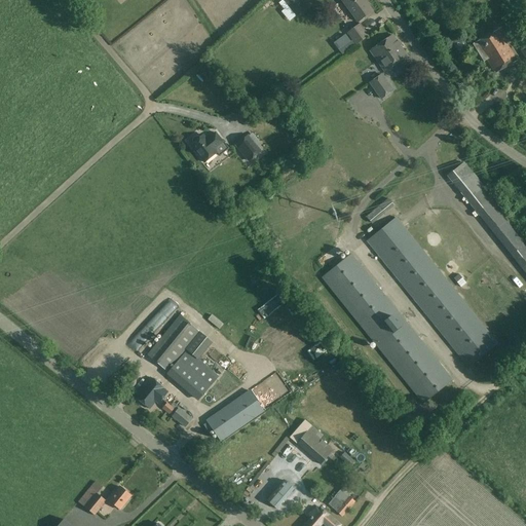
[(305,7),(299,0),(283,0),(296,15),(305,7)]
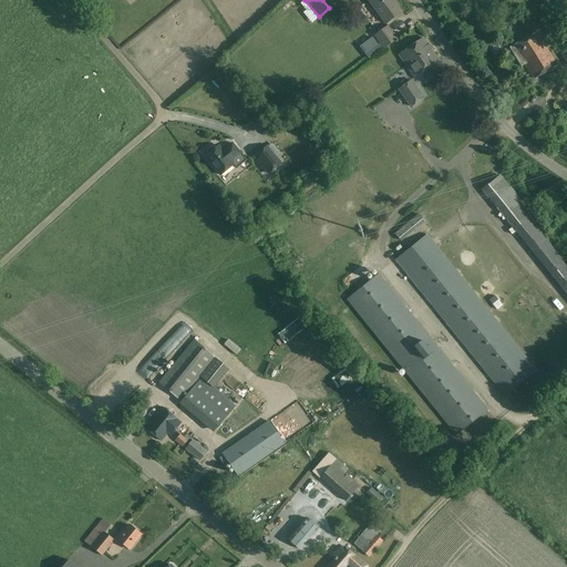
[(368,0),(385,24),(402,12),(393,0),(368,0)]
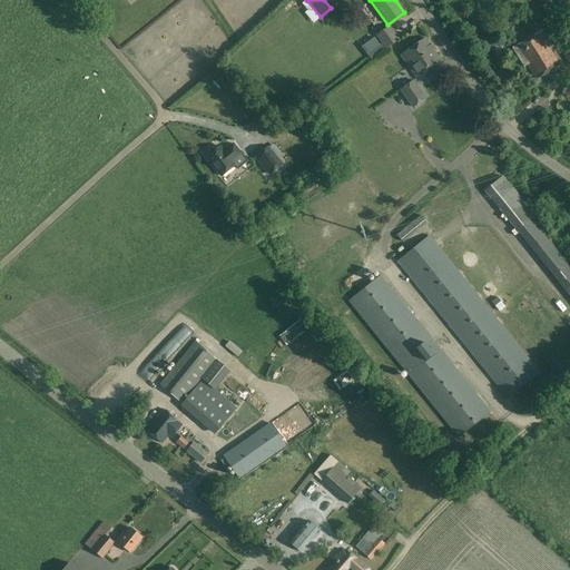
[(400,39),(390,26),(376,36),(386,49),(400,39)]
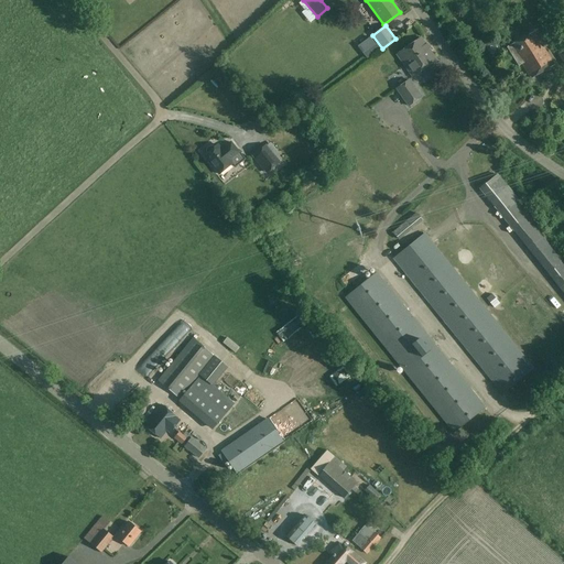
[(550,41),(557,36),(553,29),(545,34),(550,41)]
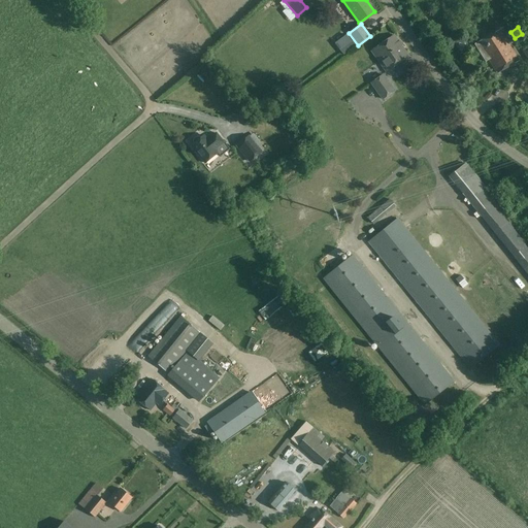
[(519,61),(500,30),(475,44),(486,62),(489,60),(497,73),(519,61)]
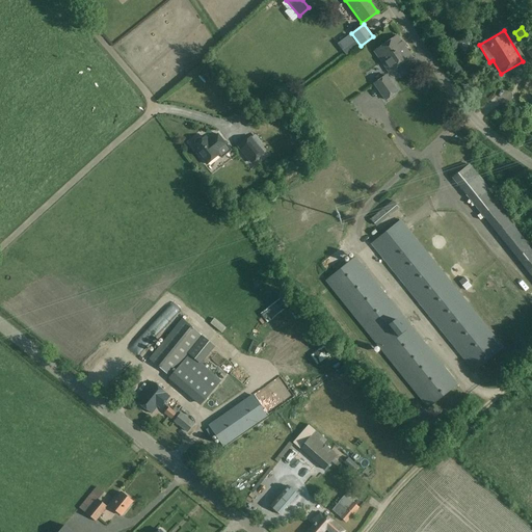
[(343,51),(355,43),(349,34),(337,44),(343,51)]
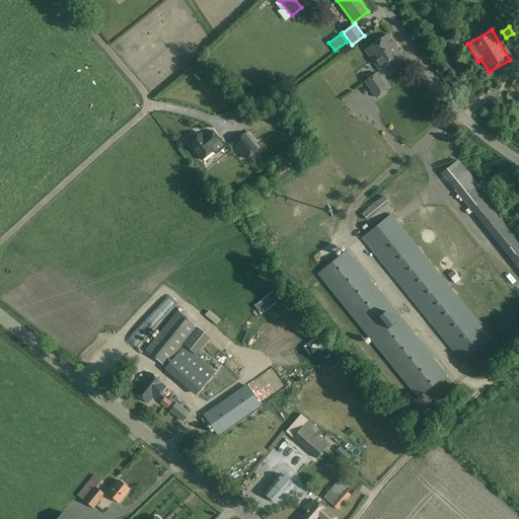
[(379,70),(386,65),(401,55),(388,35),(374,46),(373,46),(365,51),(379,70)]
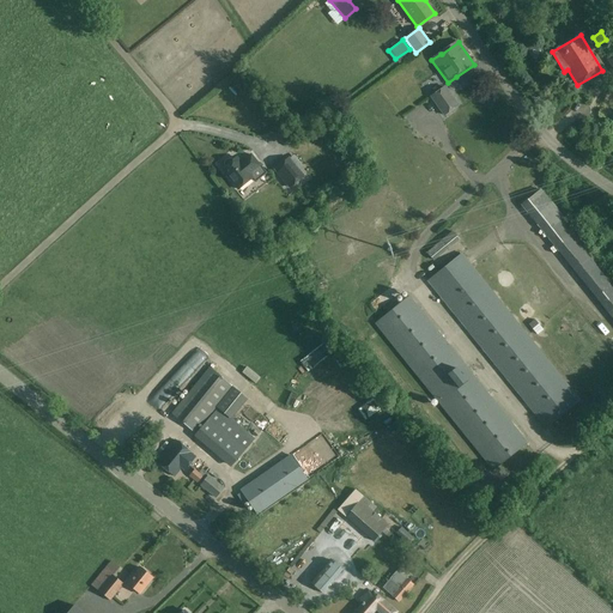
[(459,105),(444,86),(430,97),(444,116),(459,105)]
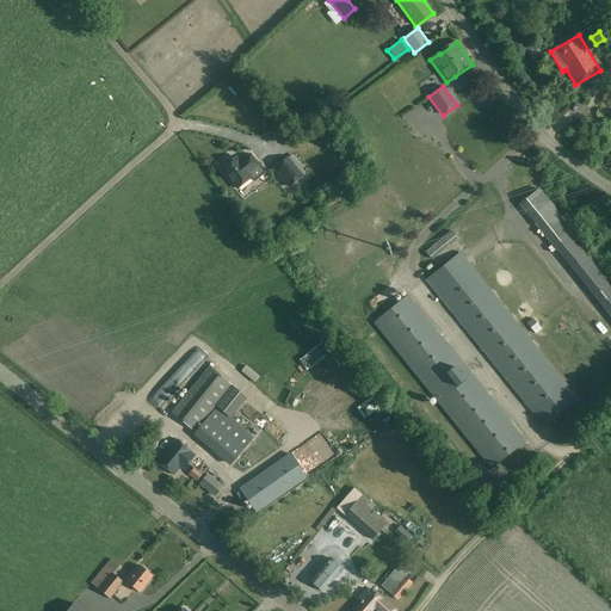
[(223,164),(224,166),(221,168),(238,189),(252,178),(254,181),(265,173),(251,154),(240,162),(236,158),(233,160),(230,159),(228,159),(224,161),(223,164)]
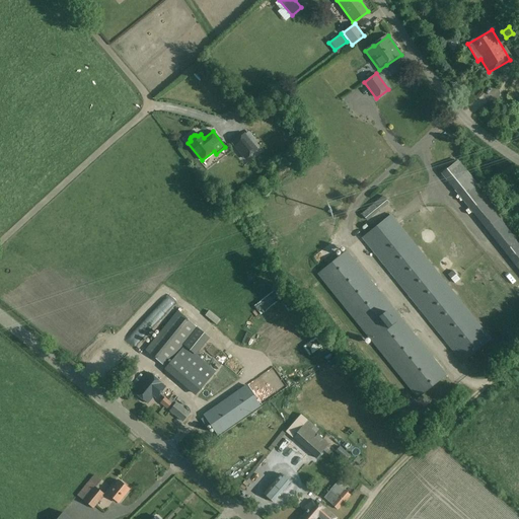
[(231,143),(245,160),(258,149),(245,133),(231,143)]
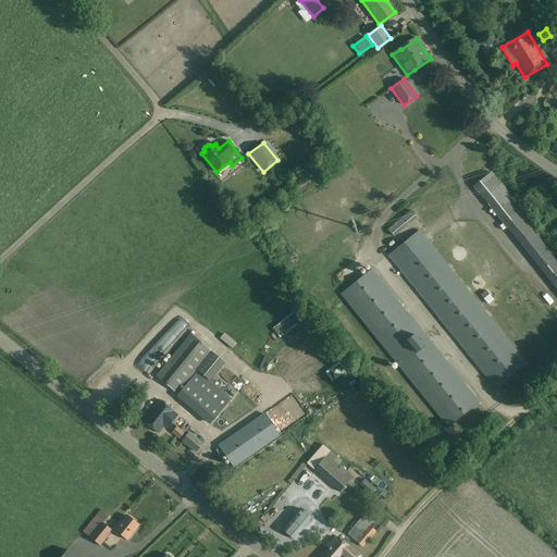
[(556,291),(556,252),(492,172),(473,186),(556,291)]
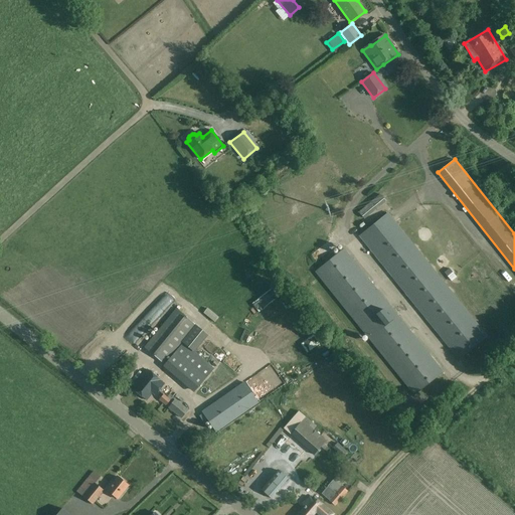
[(364,219),(386,201),(380,194),(358,212),(364,219)]
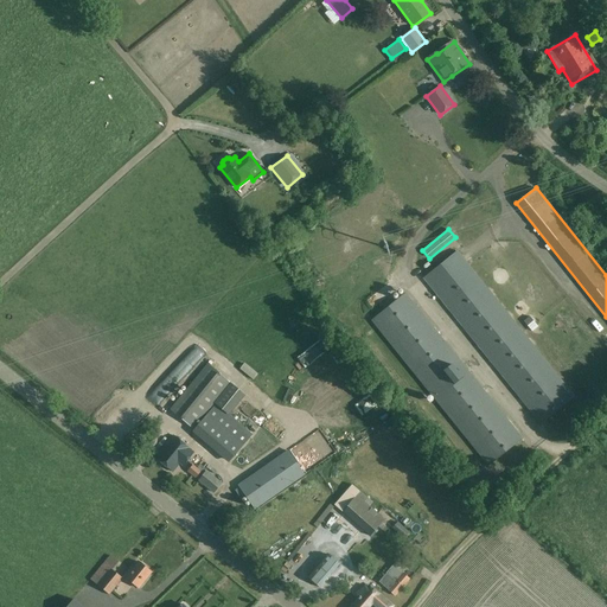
[(422,279),(541,425),(575,397),(458,250),(422,279)]
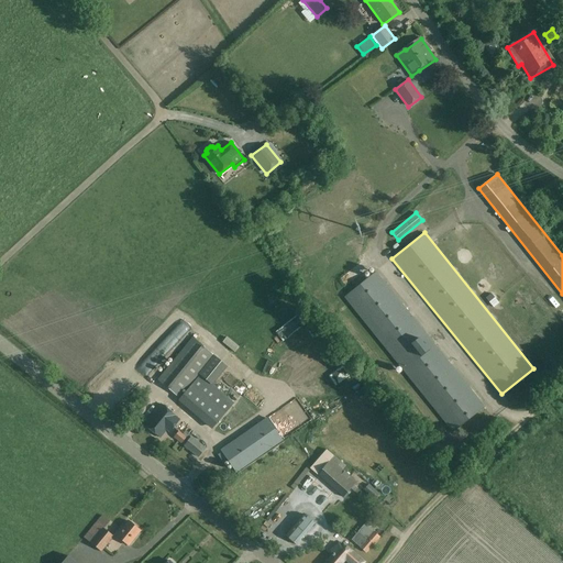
[(344,297),(453,432),(485,407),(376,272),(344,297)]
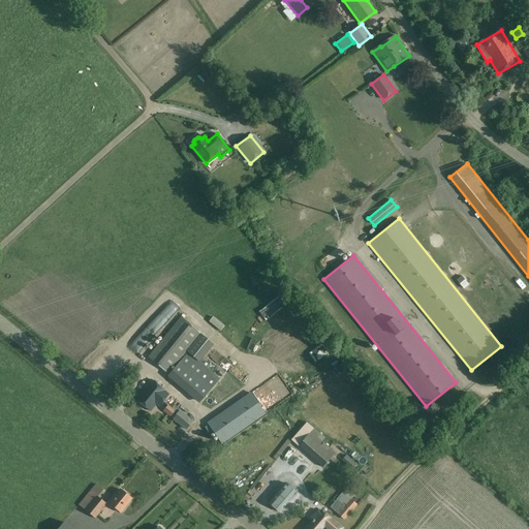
[(18,315),(27,304),(16,296),(7,306),(18,315)]
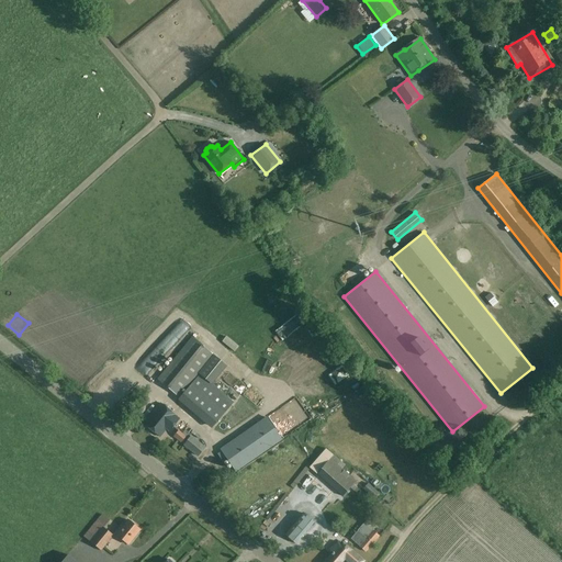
[(192,336),(157,379),(179,397),(214,355),(192,336)]
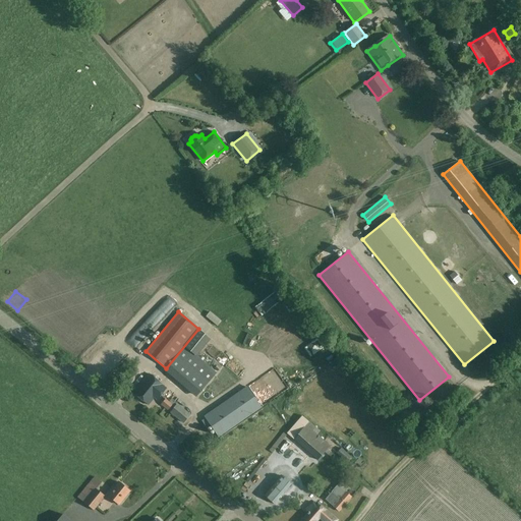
[(92,336),(96,331),(84,322),(80,327),(92,336)]
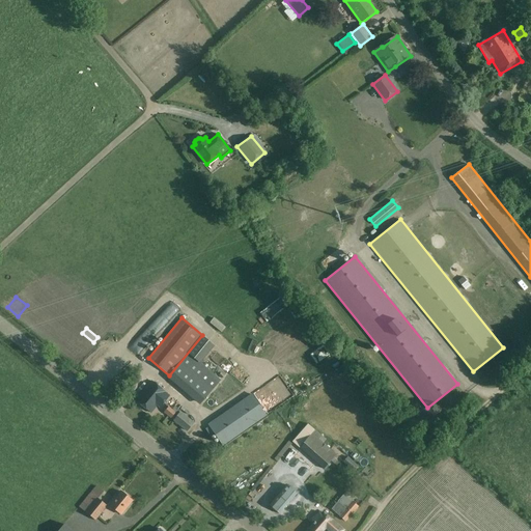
[(203,365),(189,353),(168,378),(200,406),(221,380),(207,369),(210,367),(205,363),(203,365)]
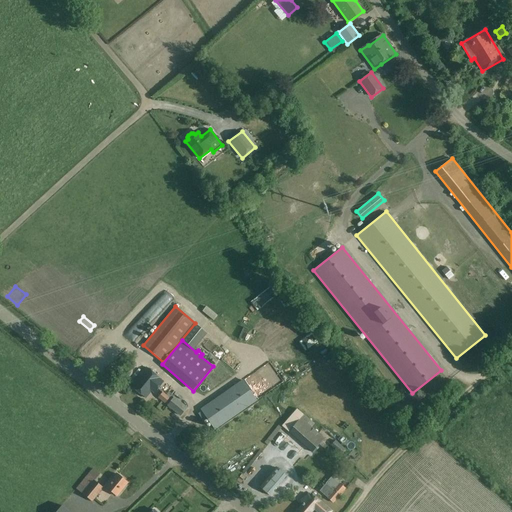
[(111,351),(102,357),(106,362),(114,356),(111,351)]
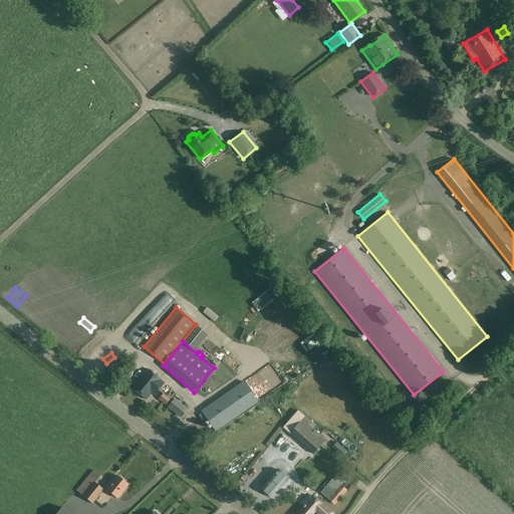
[(162,380),(148,369),(132,389),(146,400),(152,393),(155,395),(164,383),(161,380),(162,380)]
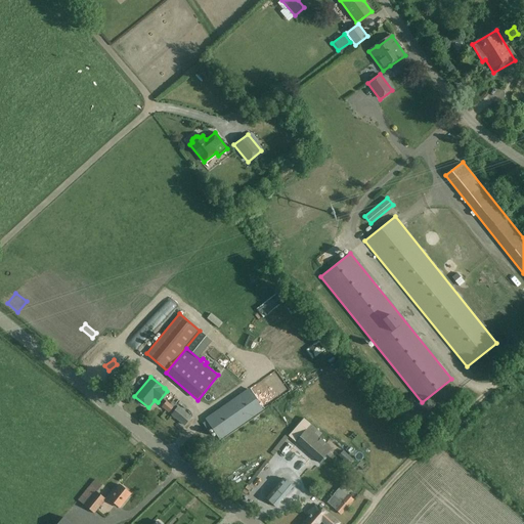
[(263,410),(249,389),(205,420),(219,440),(263,410)]
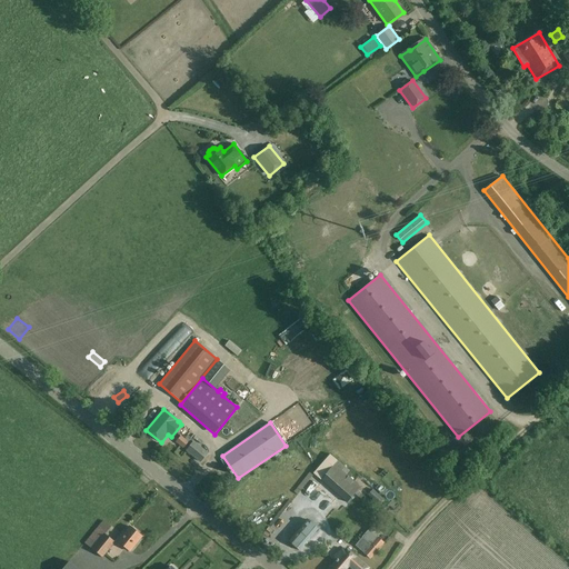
[(185,438),(180,436),(176,441),(183,448),(188,441),(189,442),(192,439),(188,435),(185,438)]
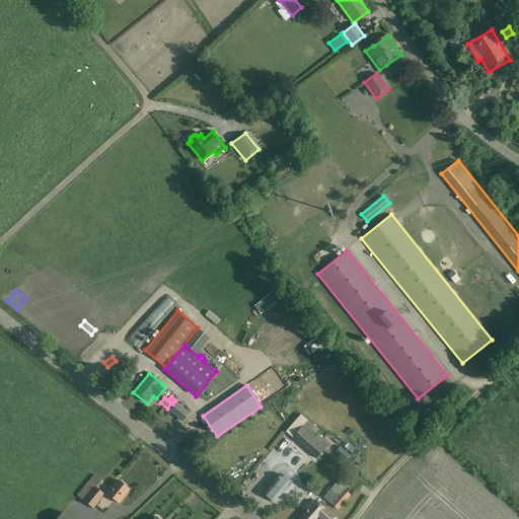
[(176,402),(169,411),(182,422),(190,414),(176,402)]
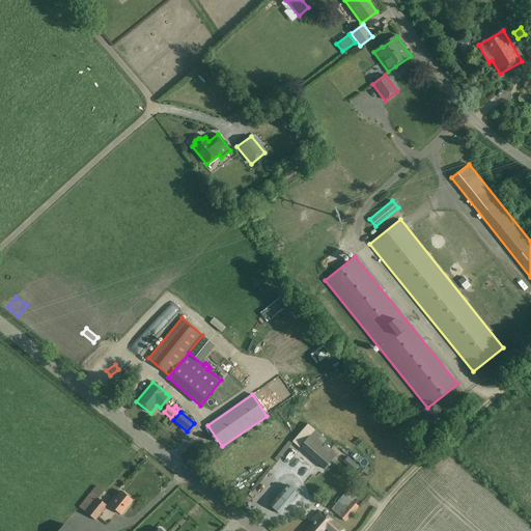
[(201,431),(194,435),(197,443),(204,440),(201,431)]
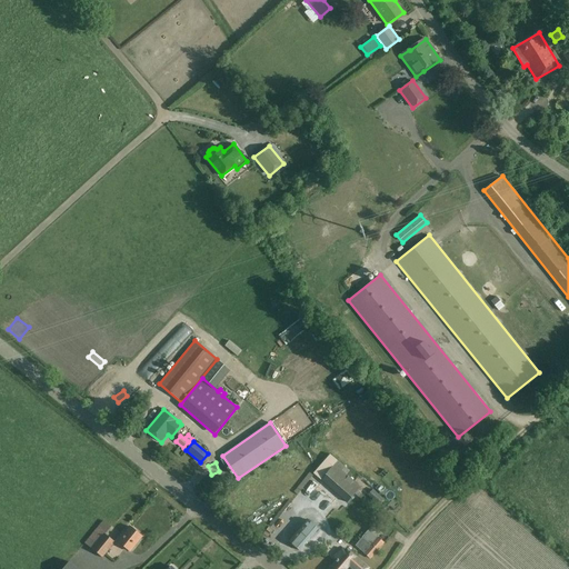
[(321,479),(347,501),(360,487),(335,463),(321,479)]
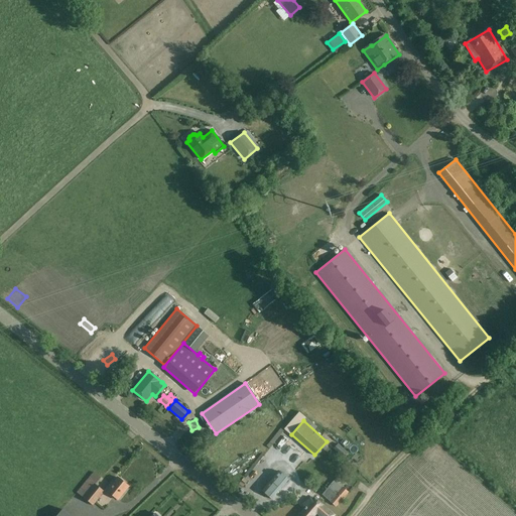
[(339,443),(334,448),(344,458),(349,453),(339,443)]
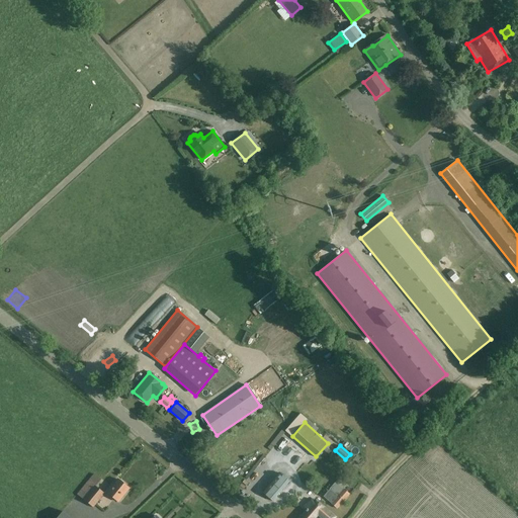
[(272,502),(289,482),(279,472),(262,493),(272,502)]
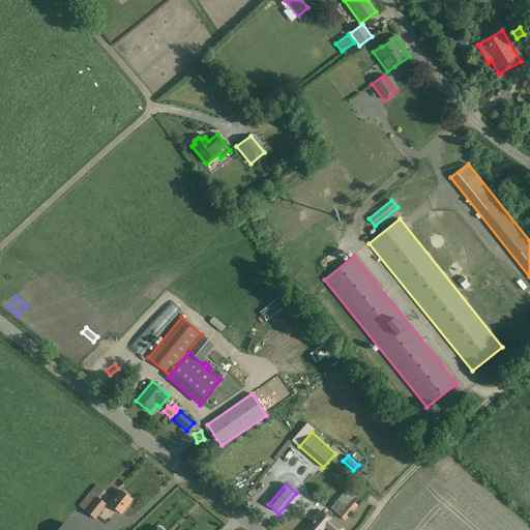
[(95,484),(79,505),(95,519),(107,504),(97,497),(104,491),(95,484)]
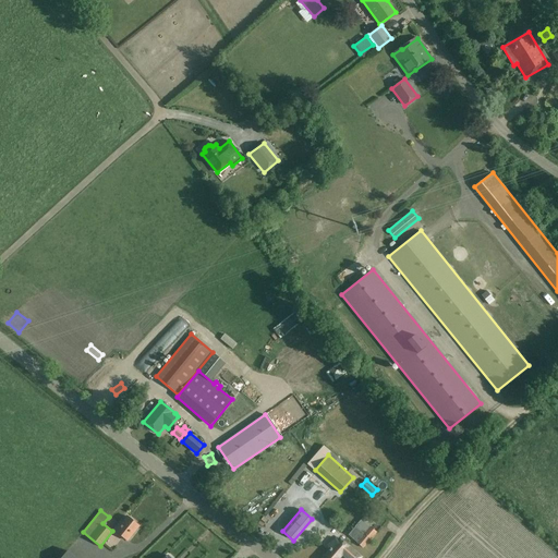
[(120,521),(113,530),(128,541),(140,526),(126,517),(122,522),(120,521)]
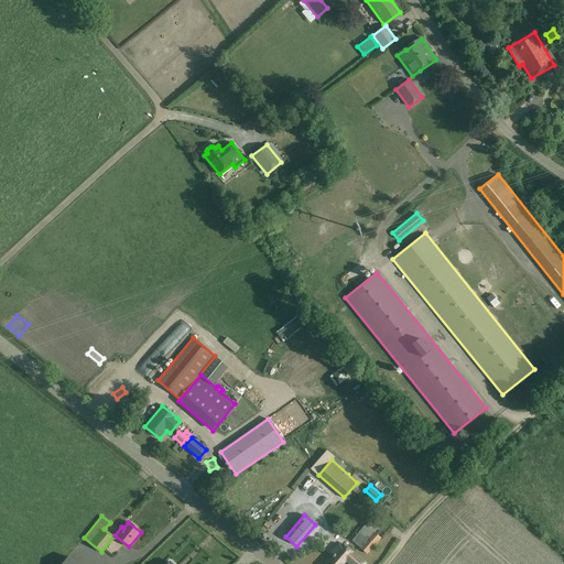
[(367,540),(360,548),(367,553),(380,538),(366,524),(359,532),(367,540)]
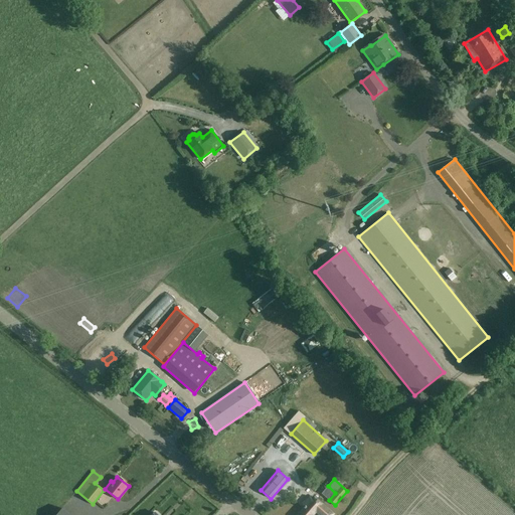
[(314,497),(311,499),(310,497),(303,505),(305,507),(297,514),(313,514),(316,512),(319,514),(332,514),(333,514),(314,497)]
